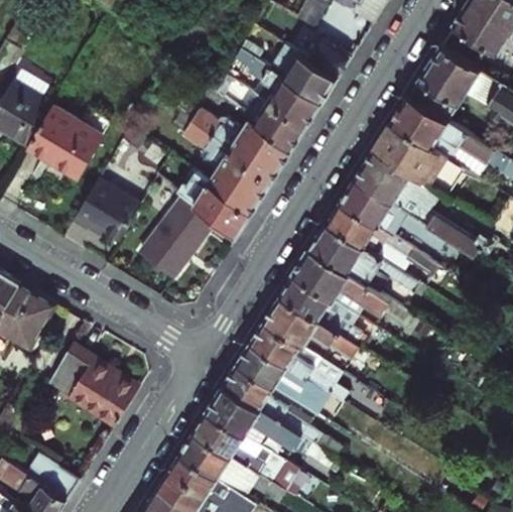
[(36,0),(27,0),(3,41),(18,50),(45,5),(36,0)]
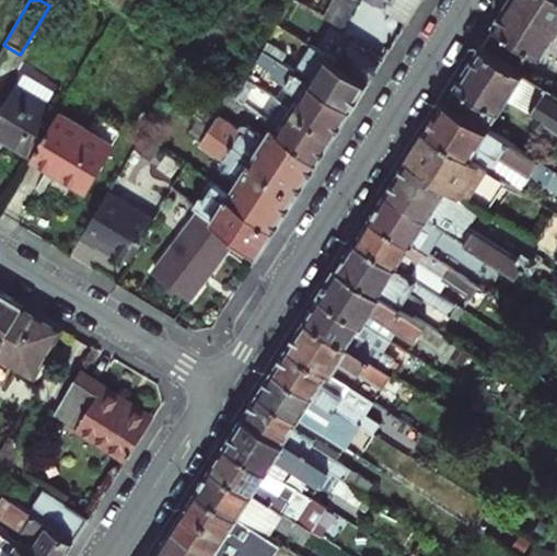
[(103,0),(102,2),(118,14),(127,0),(103,0)]
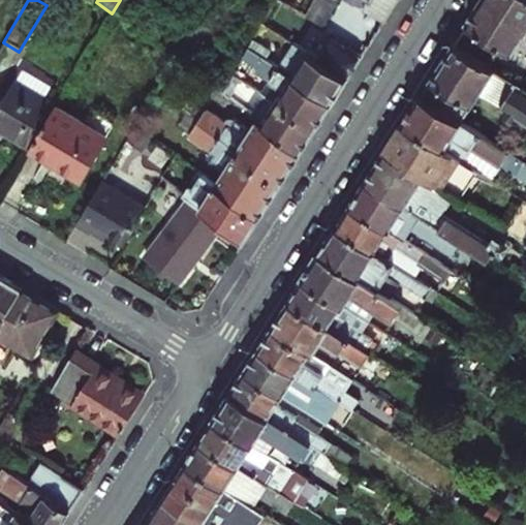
[(336,0),(319,0),(322,2),(311,23),(321,28),(336,0)]
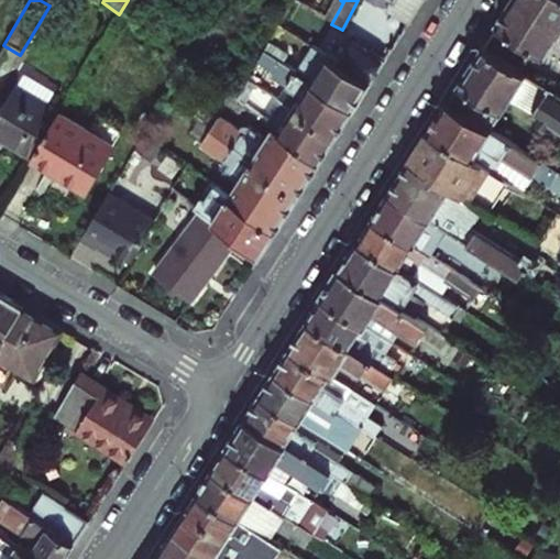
[(394,0),(387,13),(409,25),(425,0),(394,0)]
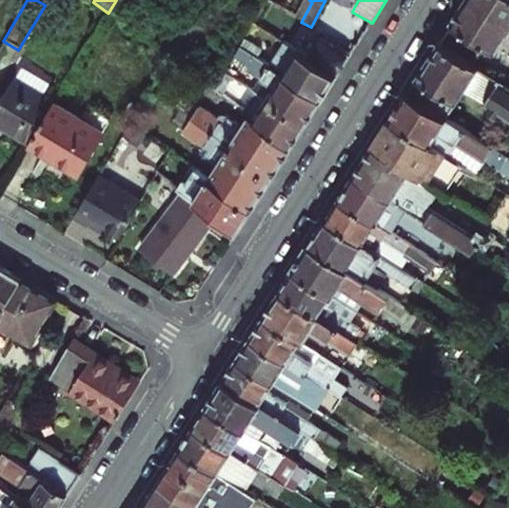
[(508,0),(467,0),(439,45),(473,67),(486,47),(496,53),(508,32),(508,0)]
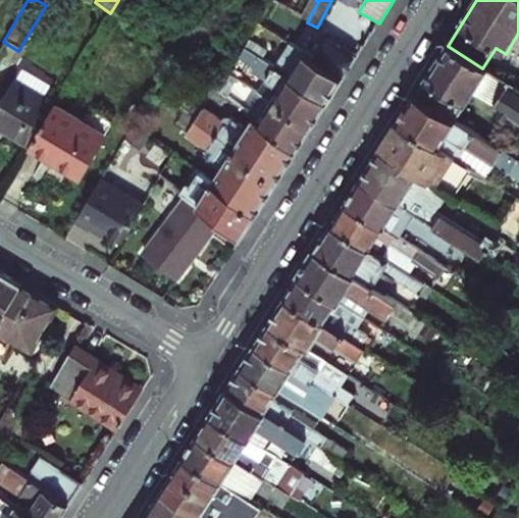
[(297,41),(292,49),(303,55),(307,48),(297,41)]
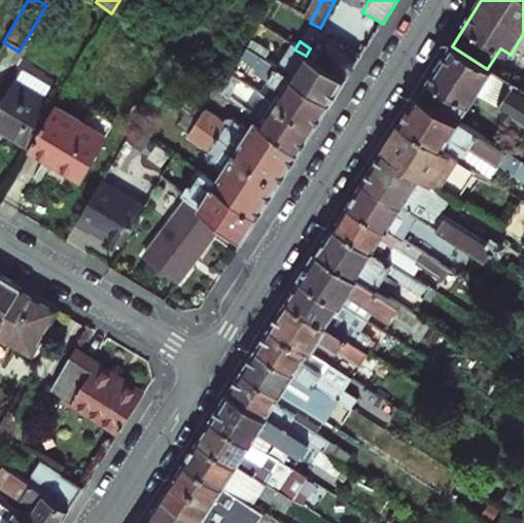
[(250,43),(246,51),(264,63),(268,55),(250,43)]
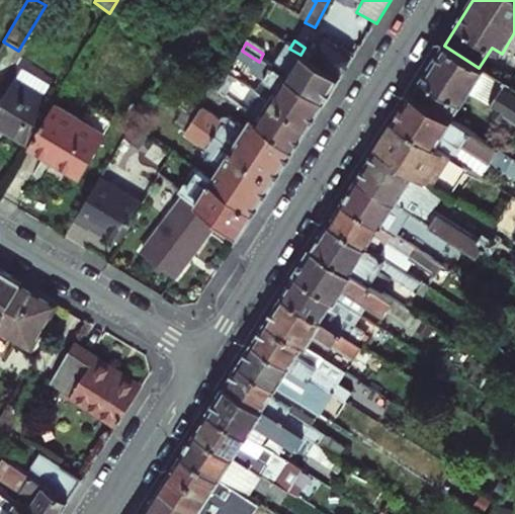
[(339,80),(354,57),(339,48),(337,53),(321,43),(309,61),(339,80)]
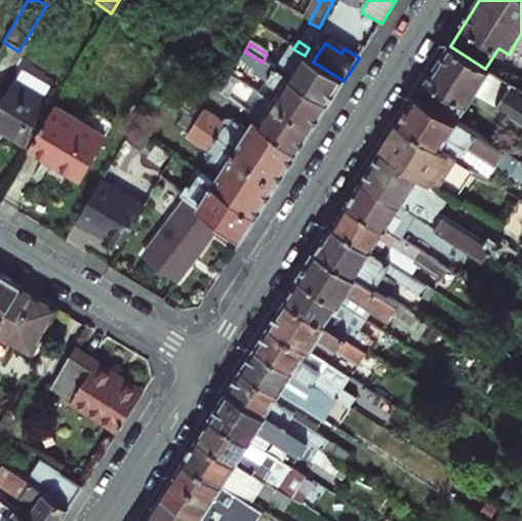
[(289,46),(274,70),(329,105),(344,81),(313,62),(305,55),(293,49),(289,46)]
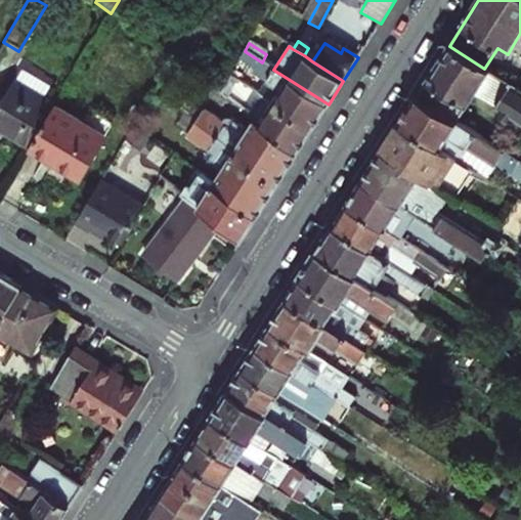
[(520,124),(520,92),(484,69),(449,46),(416,98),(456,124),(475,95),(520,124)]
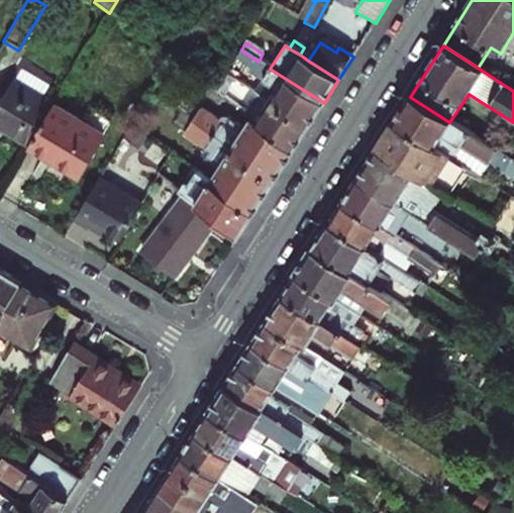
[(278,90),(270,102),(309,126),(324,103),(270,69),(259,62),(241,50),(237,58),(251,68),(248,72),(278,90)]
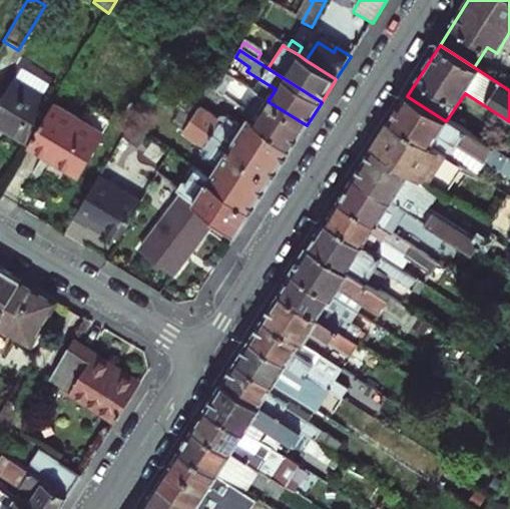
[(52,106),(53,104),(40,96),(46,86),(18,70),(0,99),(0,132),(27,148),(52,106)]
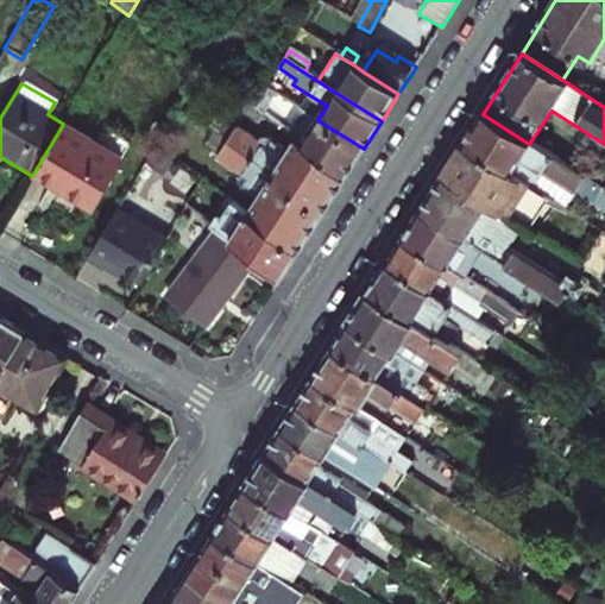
[(275,94),(268,89),(254,112),(262,118),(275,94)]
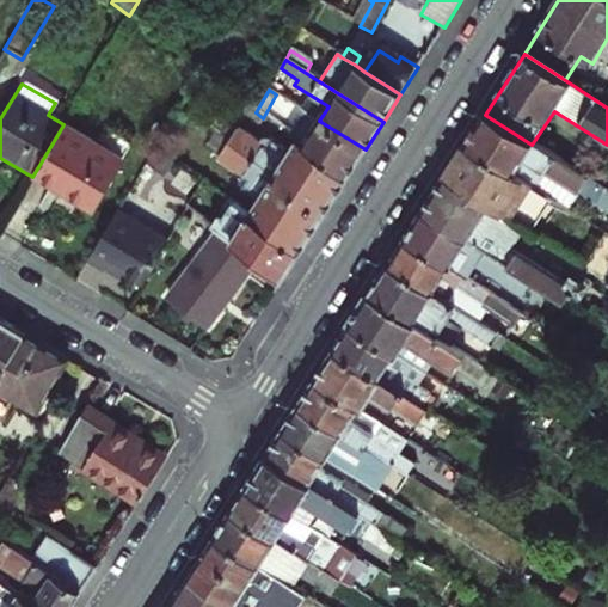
[(288,136),(295,142),(345,179),(366,149),(319,121),(305,112),(288,136)]
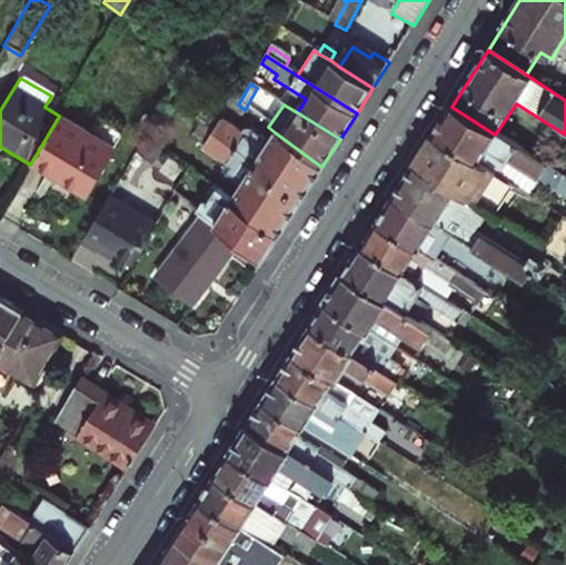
[(432,138),(477,166),(488,149),(524,171),(538,180),(546,168),(495,135),(452,107),(432,138)]
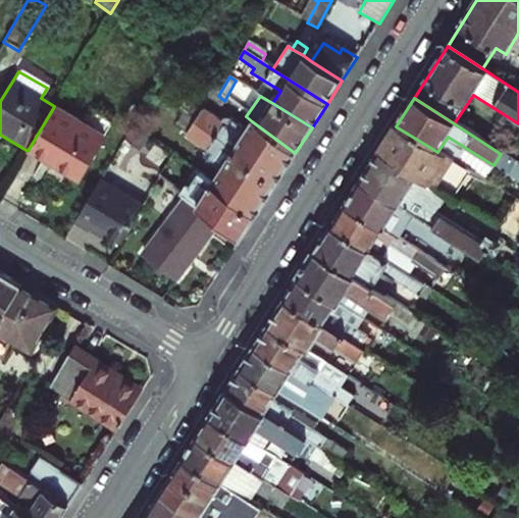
[(176,112),(184,117),(275,185),(295,153),(252,121),(245,135),(232,126),(228,132),(202,112),(200,114),(184,102),(176,112)]
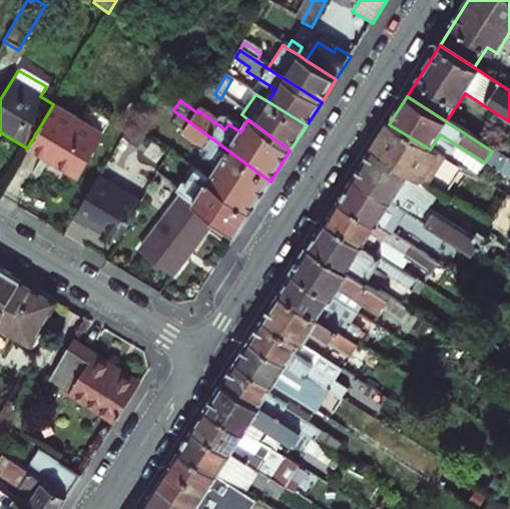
[(52,106),(27,148),(76,177),(100,135),(52,106)]
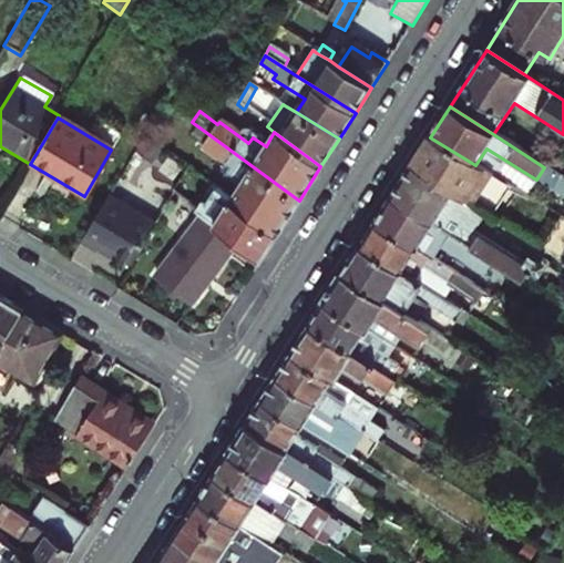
[(238,187),(231,202),(277,236),(299,201),(200,128),(192,137),(203,146),(202,149),(232,171),(225,178),(238,187)]
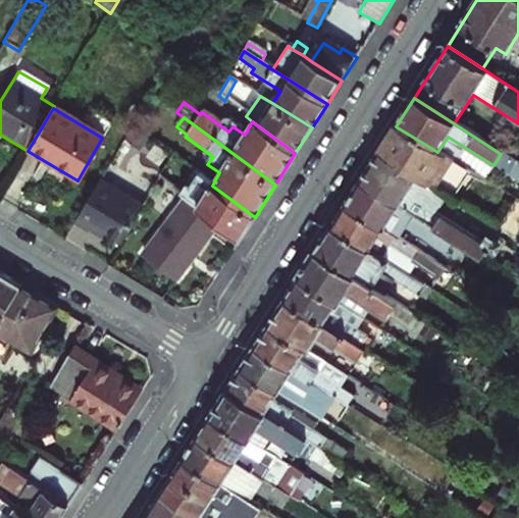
[(379,153),(447,197),(453,200),(470,172),(437,152),(396,126),(379,153)]
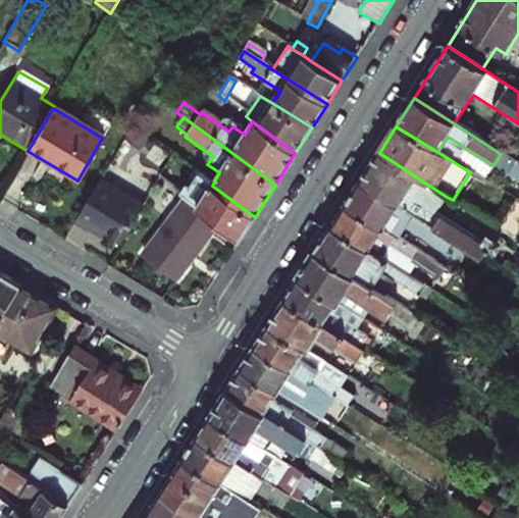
[(470,172),(480,157),(448,137),(437,152),(470,172)]
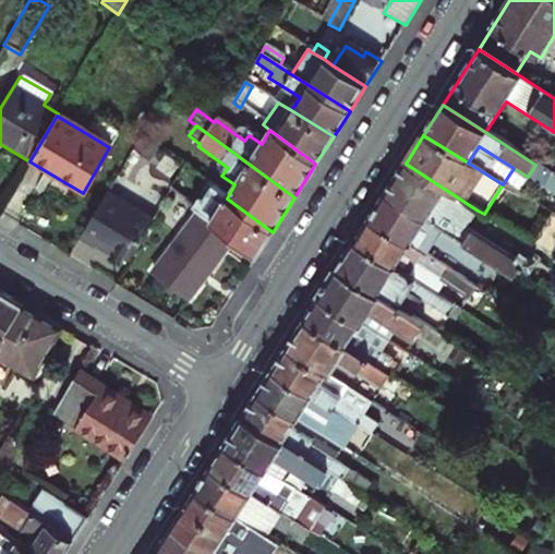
[(385,195),(513,279),(521,285),(529,272),(514,262),(465,231),(478,211),(406,164),(385,195)]
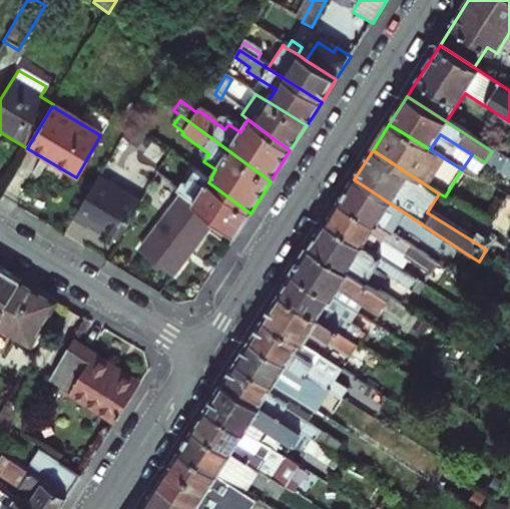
[(183,195),(216,221),(235,236),(250,213),(208,182),(194,172),(187,184),(183,182),(176,190),(183,195)]
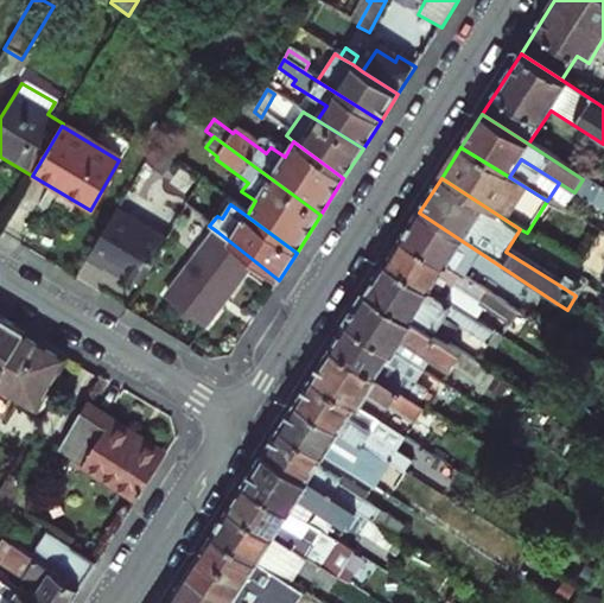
[(552,313),(558,304),(419,213),(401,241),(464,281),(475,264),(487,272),(552,313)]
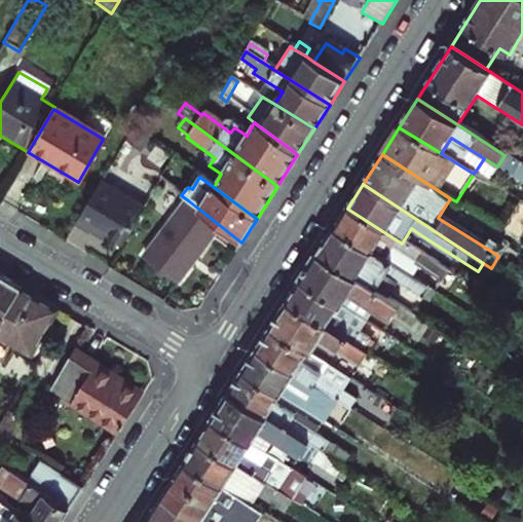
[(144,211),(99,185),(73,228),(87,236),(91,229),(122,247),(144,211)]
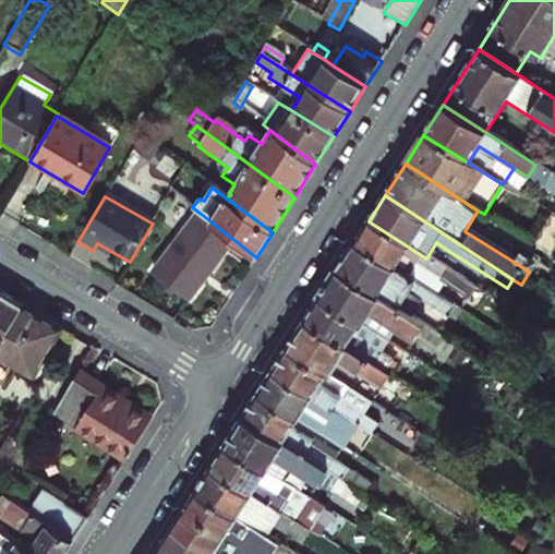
[(189,301),(236,241),(200,213),(153,274),(189,301)]
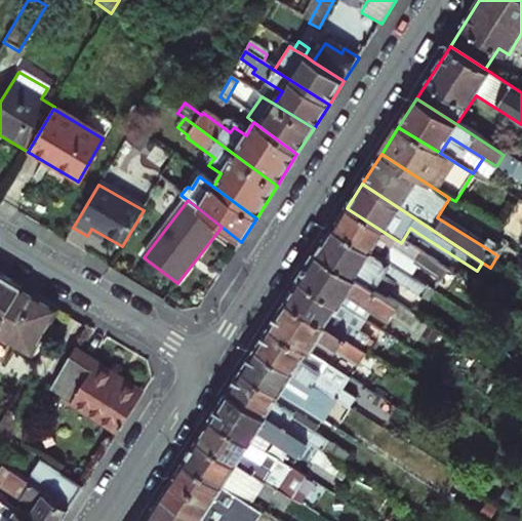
[(333,228),(384,261),(392,249),(413,264),(436,278),(441,270),(411,250),(401,243),(347,208),(333,228)]
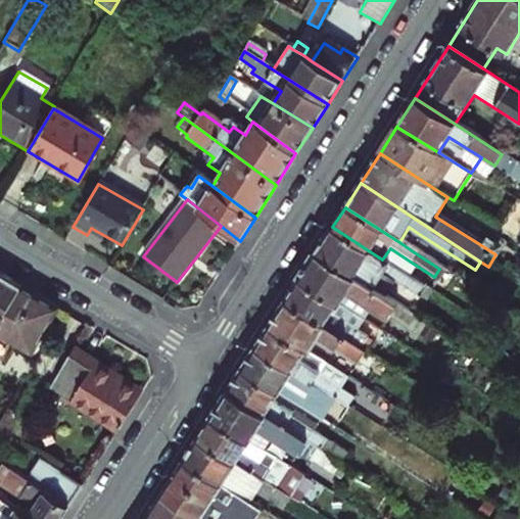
[(316,253),(371,289),(380,273),(393,282),(419,298),(426,288),(405,274),(382,260),(332,227),(316,253)]
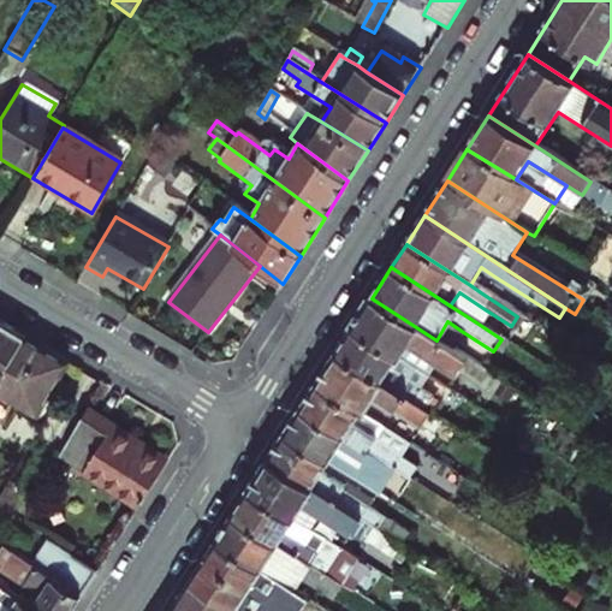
[(482,294),(493,276),(481,267),(470,285),(482,294)]
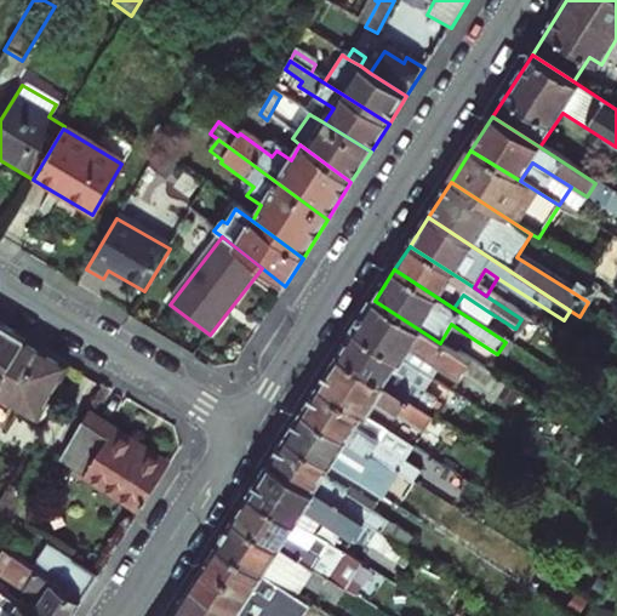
[(577,281),(571,291),(588,302),(590,303),(596,294),(577,281)]
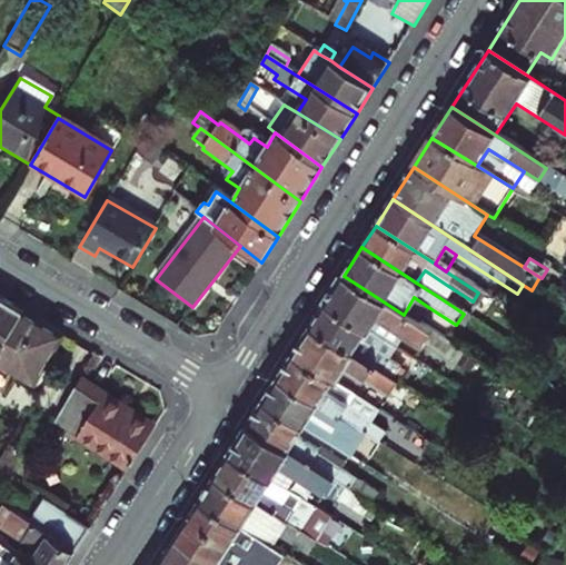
[(440,298),(448,286),(425,270),(416,283),(440,298)]
